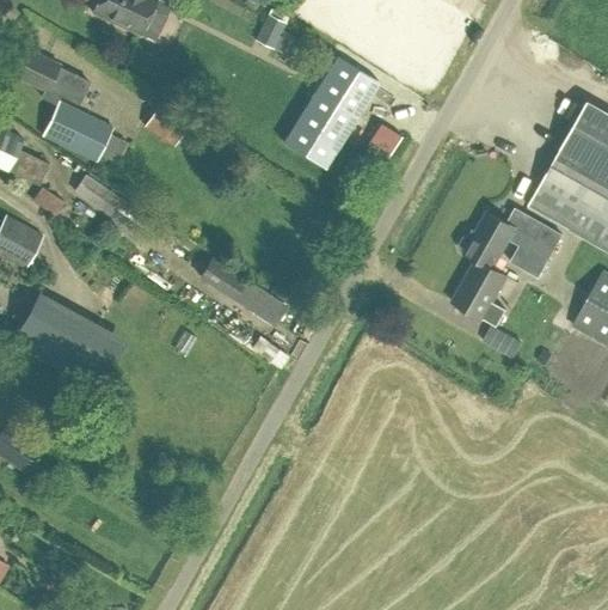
[(99,0),(93,14),(141,37),(158,1),(154,0),(99,0)]
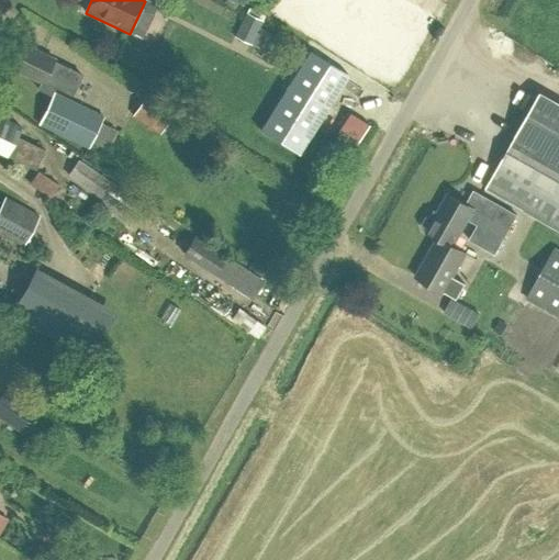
[(227,0),(226,2),(237,10),(243,1),(241,0),(227,0)]
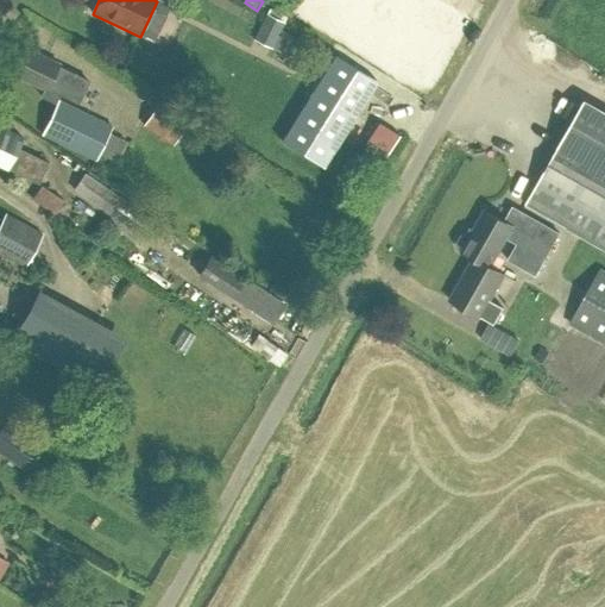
[(291,58),(301,39),(284,32),(288,23),(270,14),(257,41),(291,58)]
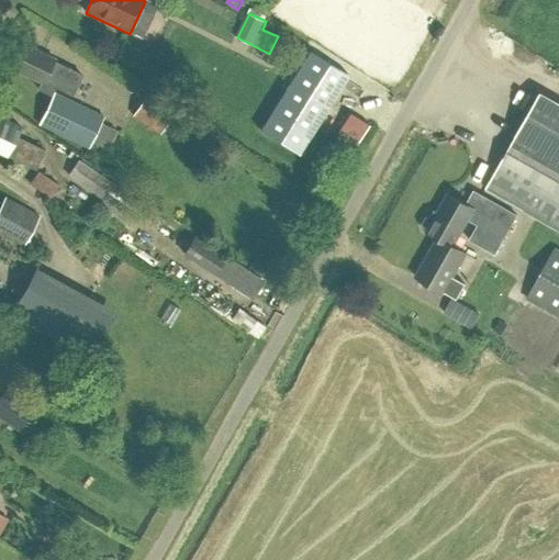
[(74,98),(84,77),(55,64),(56,62),(24,45),(12,70),(43,85),(40,91),(53,97),(56,89),(74,98)]
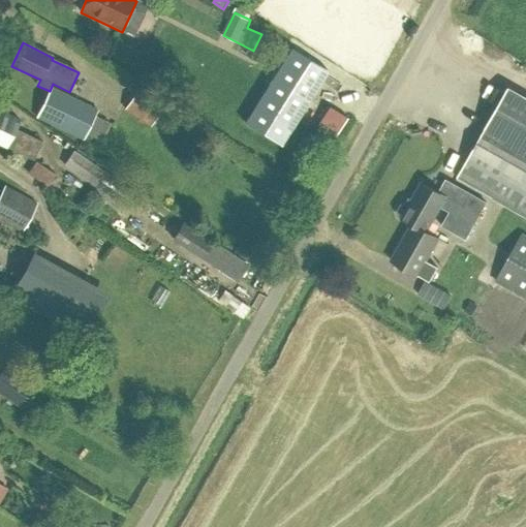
[(276,78),(247,124),(283,147),(303,117),(315,96),(331,72),(294,50),(290,56),(276,78)]
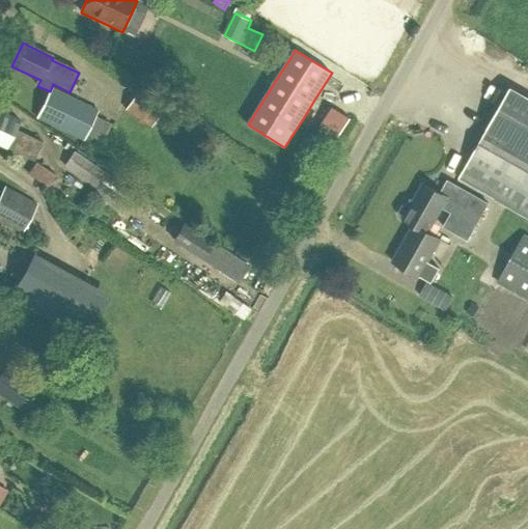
[(85,142),(99,115),(100,112),(52,90),(37,119),(85,142)]
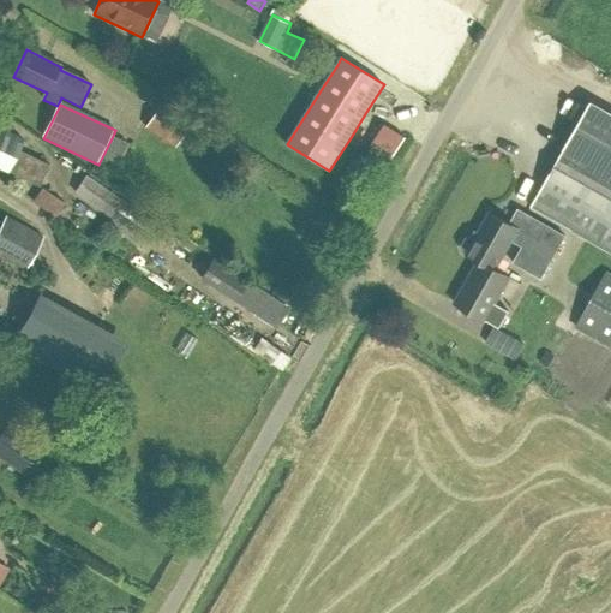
[(179,148),(180,147),(192,128),(162,107),(149,128),(179,148)]
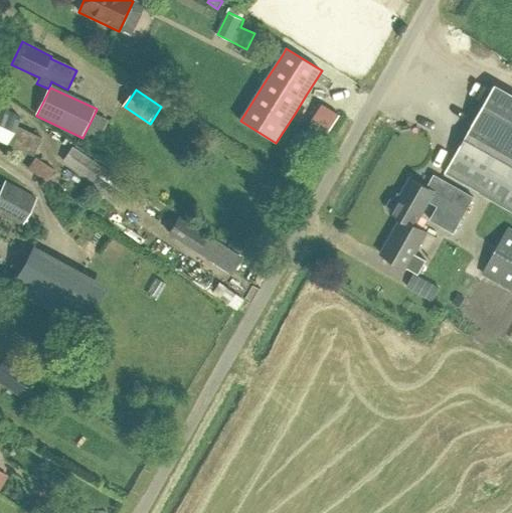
[(511,101),(491,90),(443,174),(511,212),(511,101)]
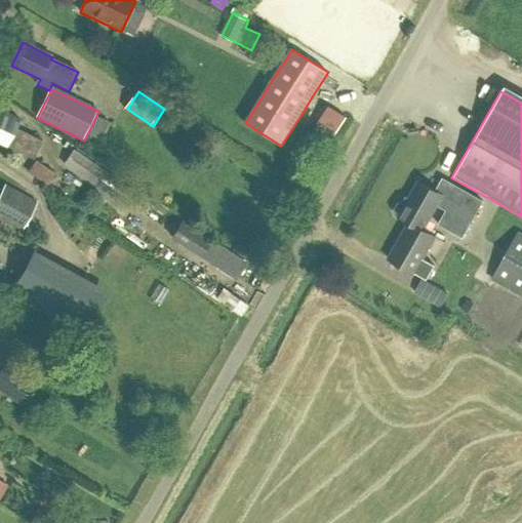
[(335,134),(349,113),(334,104),(321,126),(335,134)]
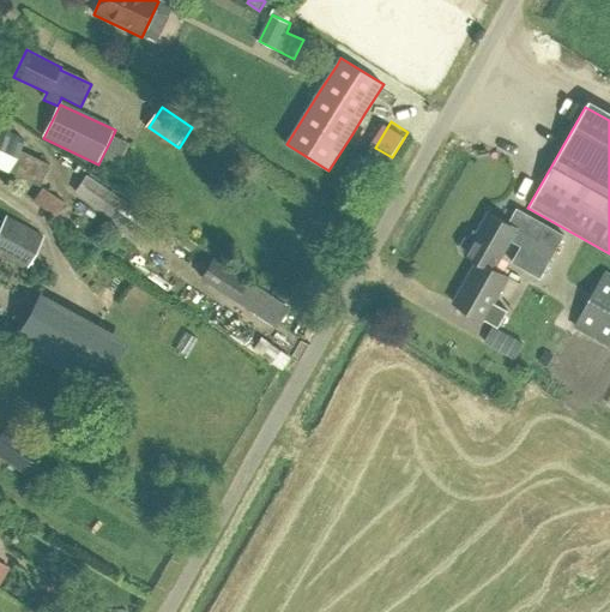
[(41,186),(50,166),(19,151),(24,141),(0,129),(0,168),(10,173),(10,172),(41,186)]
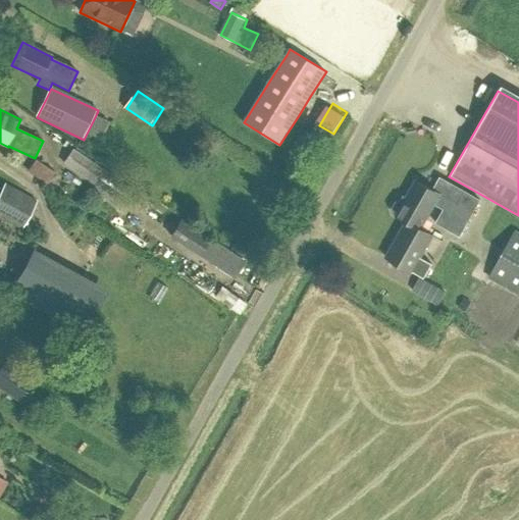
[(128,207),(139,192),(75,149),(65,164),(128,207)]
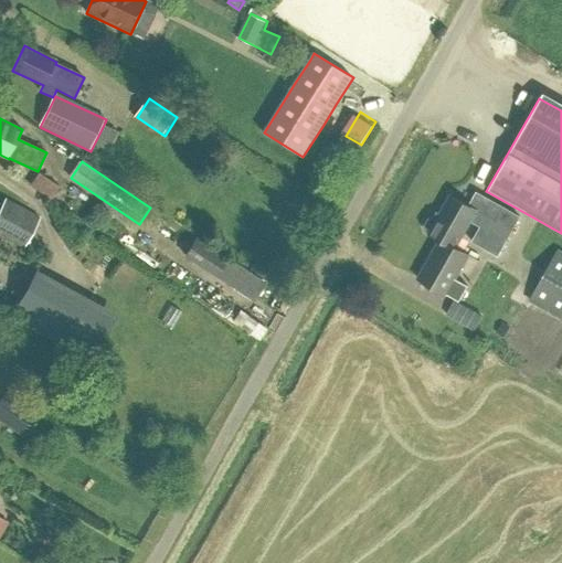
[(62,190),(41,176),(33,187),(53,202),(62,190)]
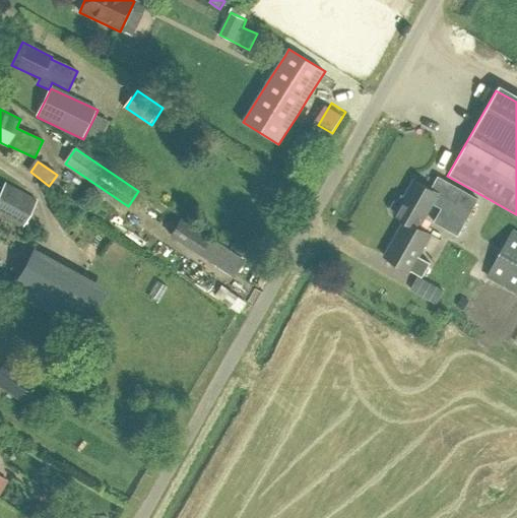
[(416,230),(417,229),(431,204),(463,222),(475,200),(436,178),(435,178),(439,181),(433,192),(411,181),(399,202),(396,201),(392,202),(388,209),(389,212),(392,214),(392,215),(402,221),(416,230)]
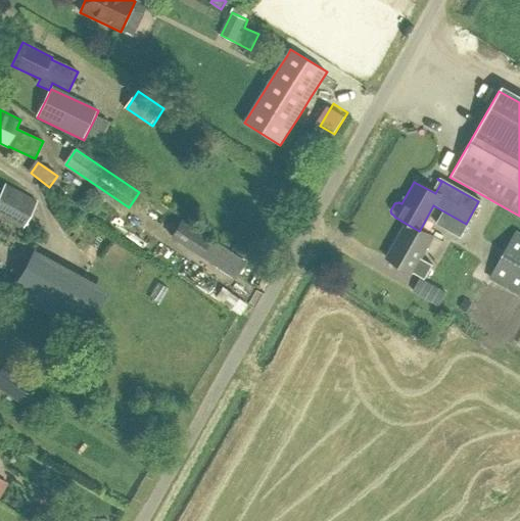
[(0,197),(0,217),(24,231),(39,204),(6,186),(0,197)]
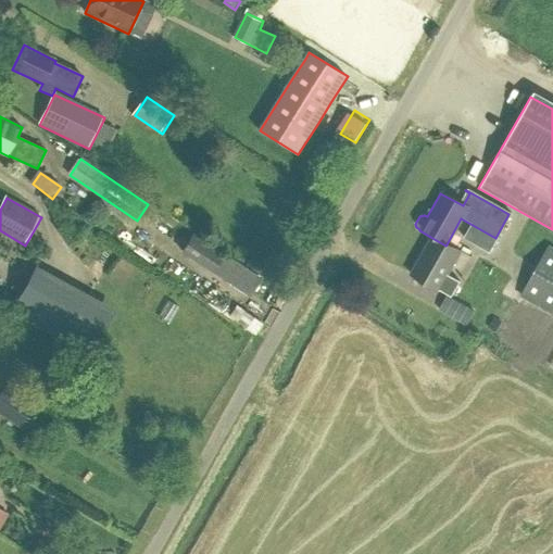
[(226,255),(195,234),(183,251),(214,273),(215,272),(254,297),(265,280),(226,255)]
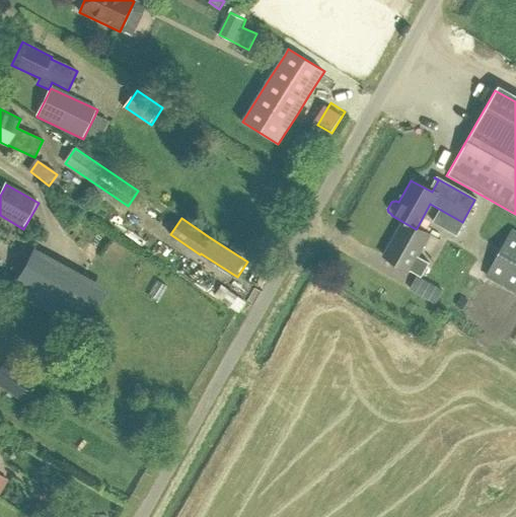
[(428,234),(417,228),(416,229),(401,221),(381,256),(408,271),(408,270),(419,277),(427,263),(416,256),(428,234)]
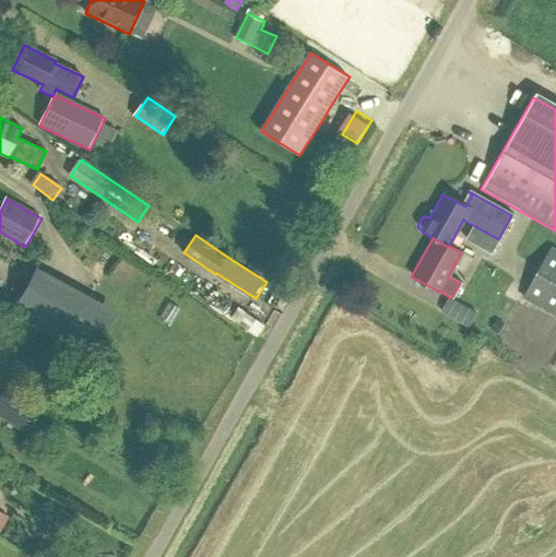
[(555,248),(551,246),(523,296),(555,313),(555,248)]
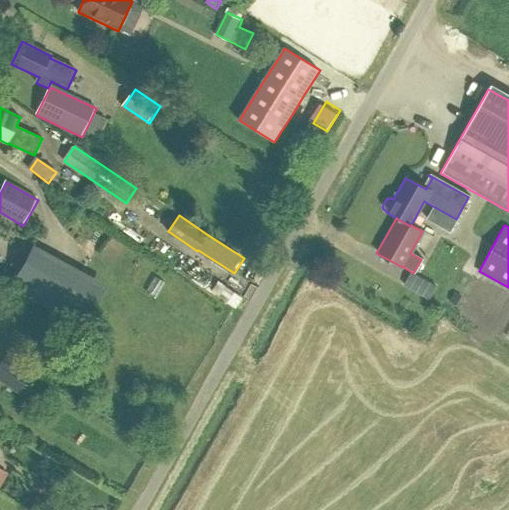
[(427,281),(420,293),(432,299),(439,287),(427,281)]
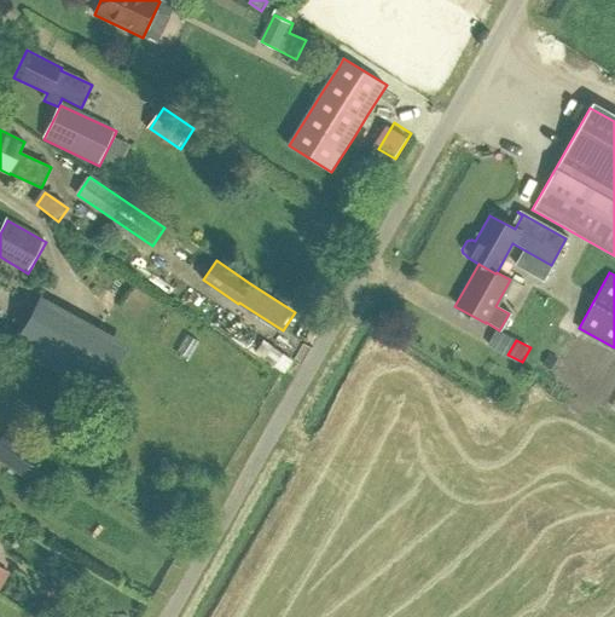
[(285,364),(291,351),(271,341),(265,353),(285,364)]
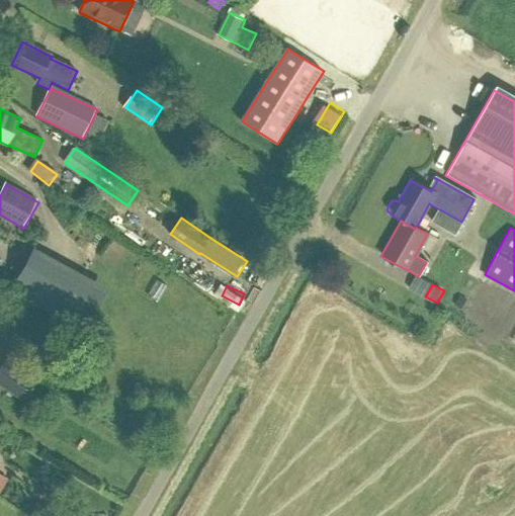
[(85,332),(103,297),(85,287),(67,322),(85,332)]
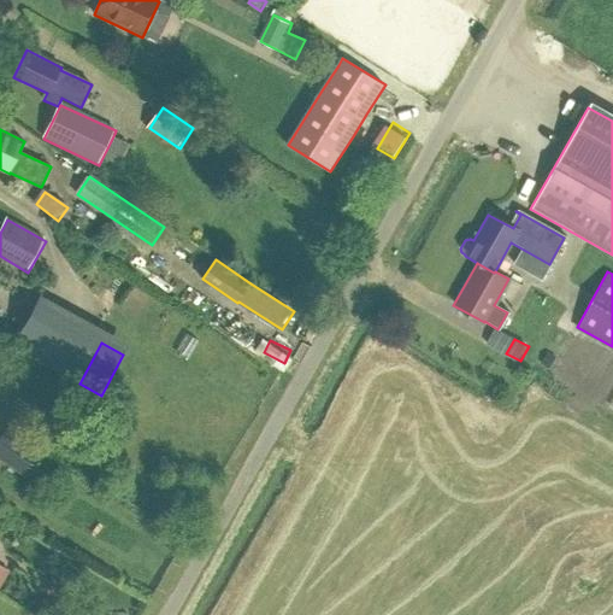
[(10,431),(0,446),(0,450),(30,469),(42,451),(10,431)]
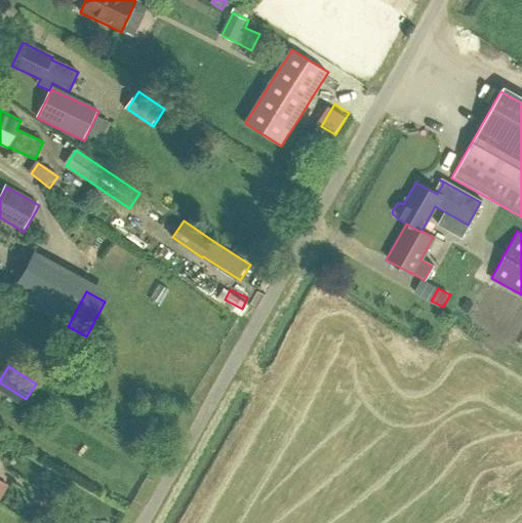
[(0,483),(0,500),(1,501),(8,488),(0,483)]
